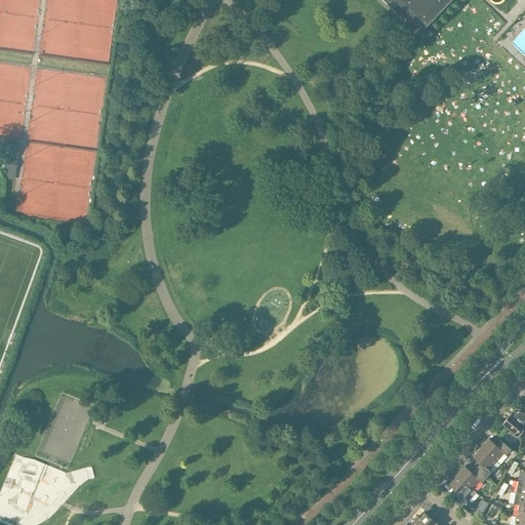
[(382,0),(405,21),(410,15),(425,28),(451,0),(382,0)]
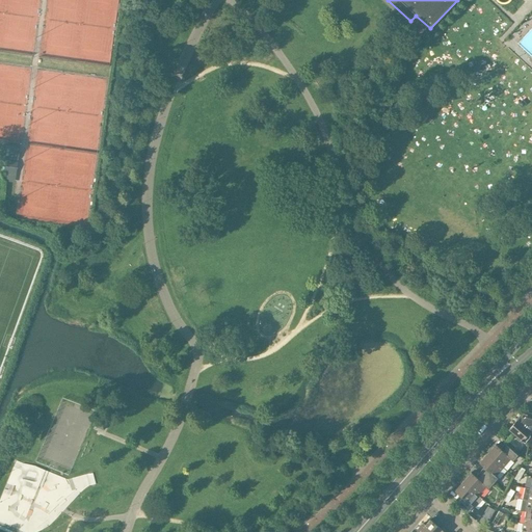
[(0,168),(0,171),(16,175),(18,162),(1,159),(0,168)]
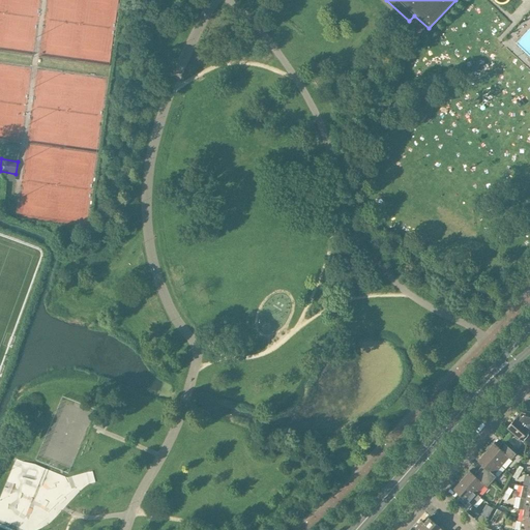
[(529,430),(528,430),(529,421),(529,412),(522,411),(507,428),(523,441),(528,435),(529,430)]
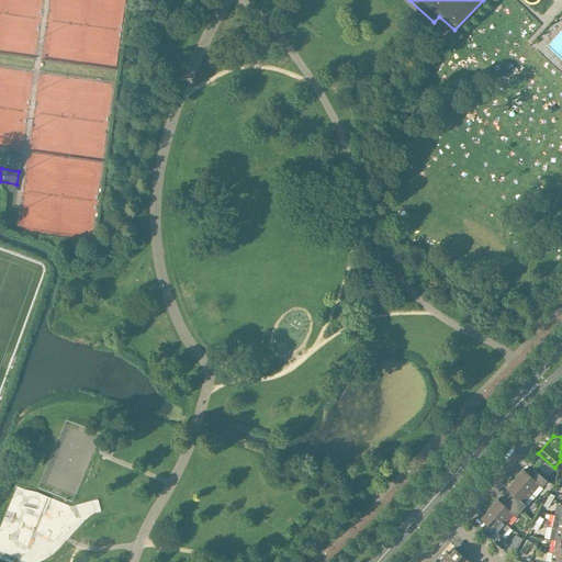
[(515,480),(531,494),(539,484),(541,486),(547,481),(536,471),(531,476),(524,470),(515,480)]
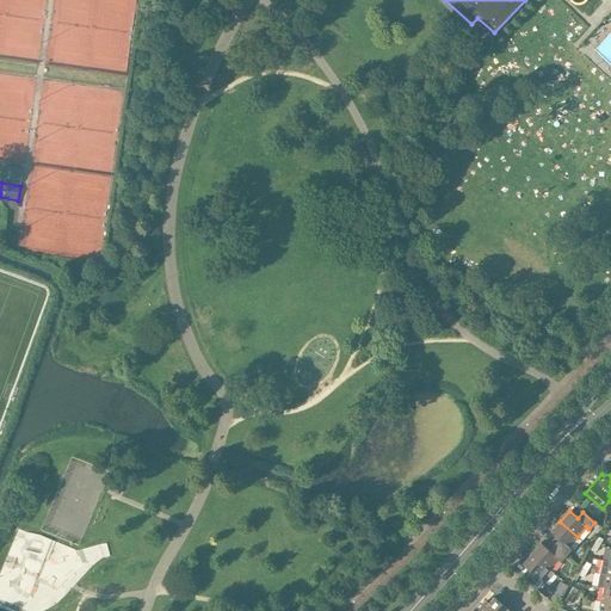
[(554,544),(566,555),(572,549),(569,547),(578,537),(560,522),(550,531),(559,538),(554,544)]
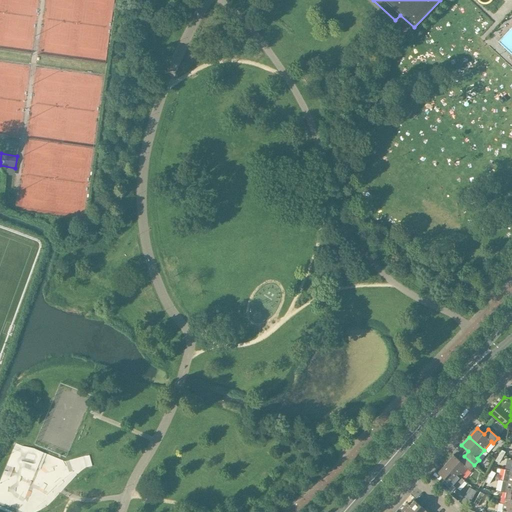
[(445,463),(460,477),(468,468),(470,470),(474,465),(464,456),(460,461),(453,455),(445,463)]
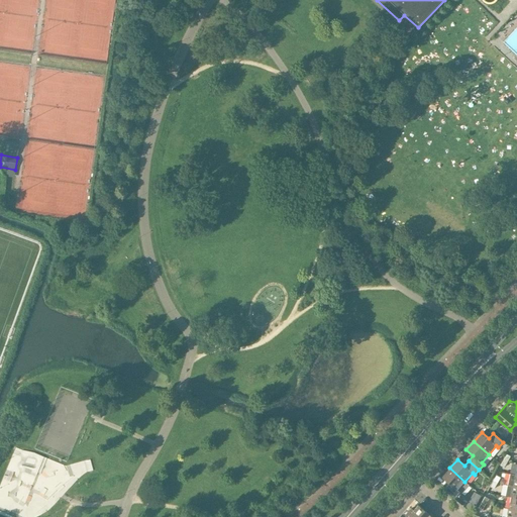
[(469,485),(464,482),(449,468),(442,477),(449,483),(444,488),(454,497),(459,492),(461,494),(469,485)]
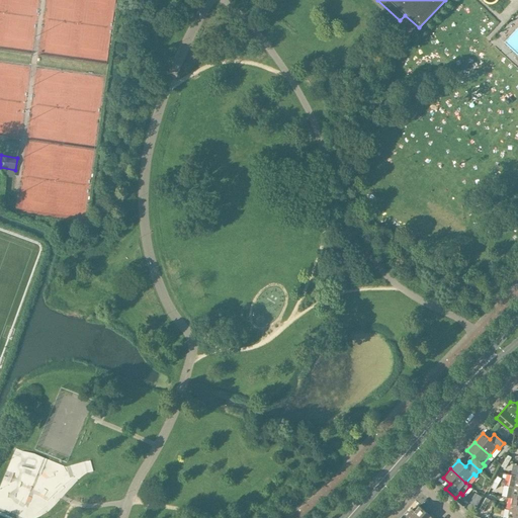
[(511,475),(508,486),(517,488),(517,476),(516,476),(511,475)]
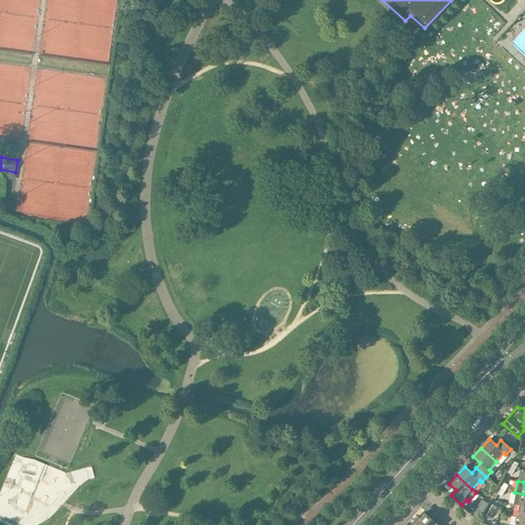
[(519,505),(524,506),(524,494),(515,492),(513,503),(519,505)]
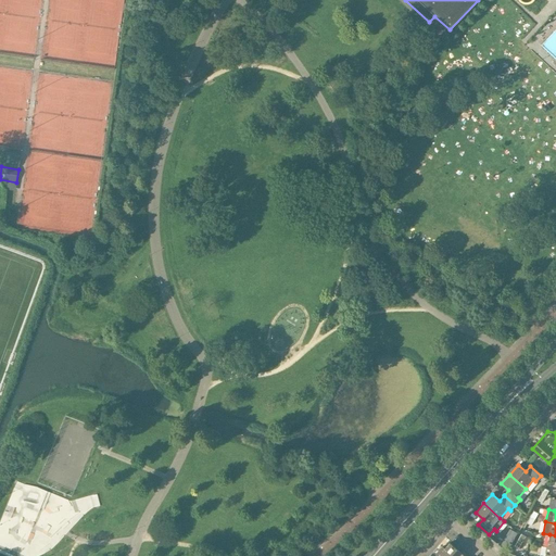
[(555,535),(550,534),(546,547),(555,548),(555,535)]
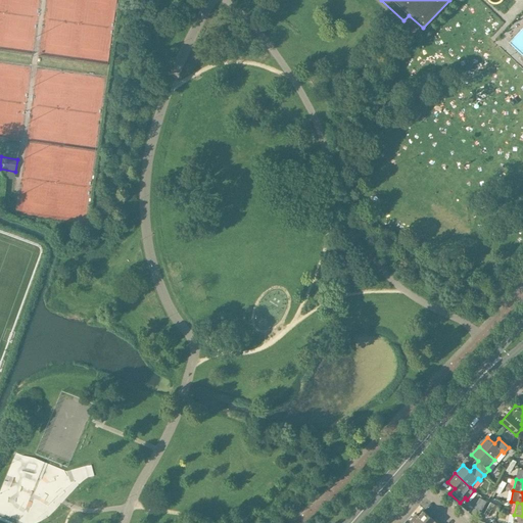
[(436,522),(423,511),(418,516),(416,514),(413,518),(419,522),(436,522)]
